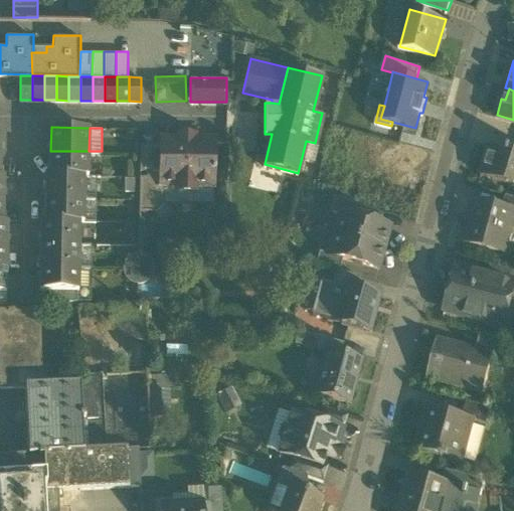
[(161,144),(161,170),(161,184),(165,184),(177,184),(177,190),(195,190),(195,184),(213,185),(213,171),(214,171),(214,168),(213,168),(213,138),(195,137),(195,133),(179,133),(179,137),(161,137),(161,144)]
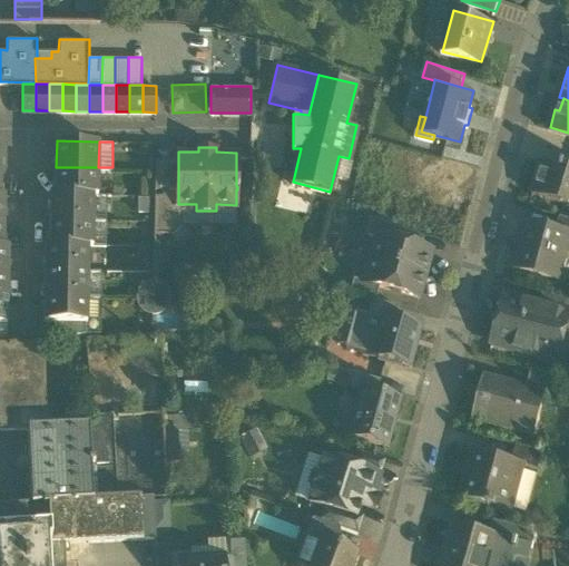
[(163,188),(178,188),(178,159),(155,158),(155,188),(163,188)]
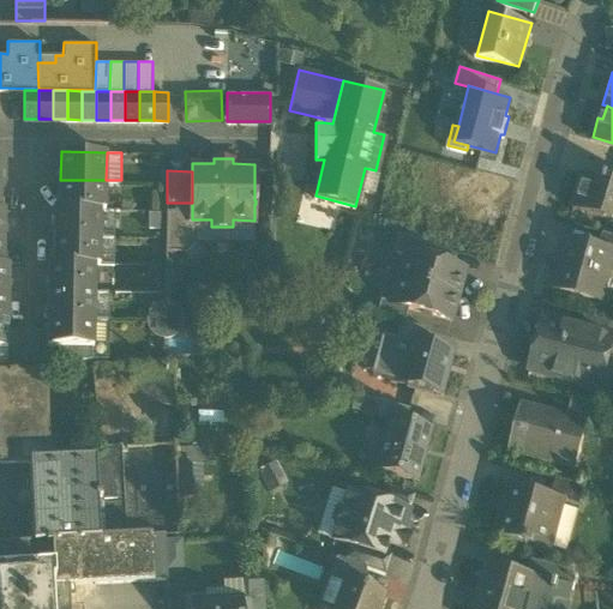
[(575,207),(612,218),(612,175),(607,173),(606,178),(586,172),(575,207)]
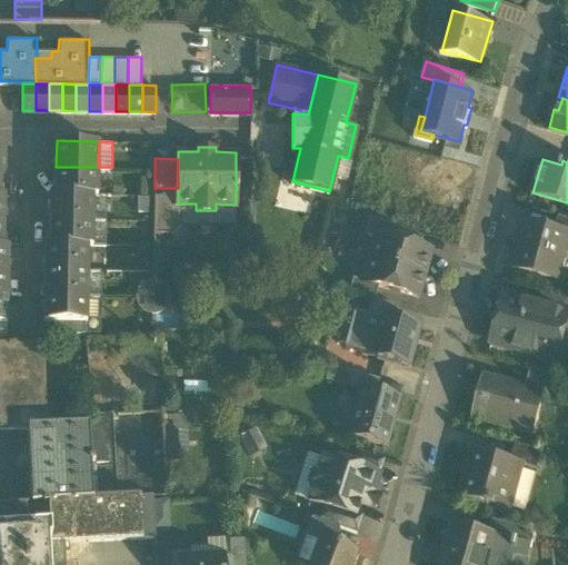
[(98,192),(98,167),(56,167),(56,191),(93,192),(98,192)]
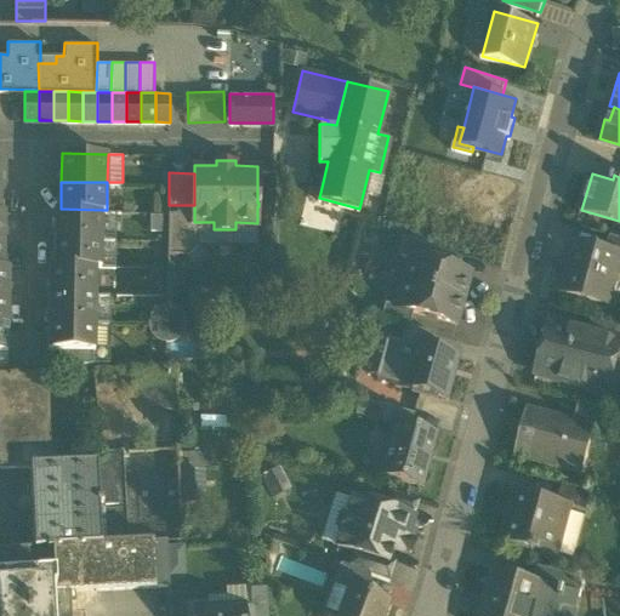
[(198,241),(199,222),(194,222),(194,205),(177,205),(177,211),(169,211),(168,252),(189,252),(198,244),(198,241)]
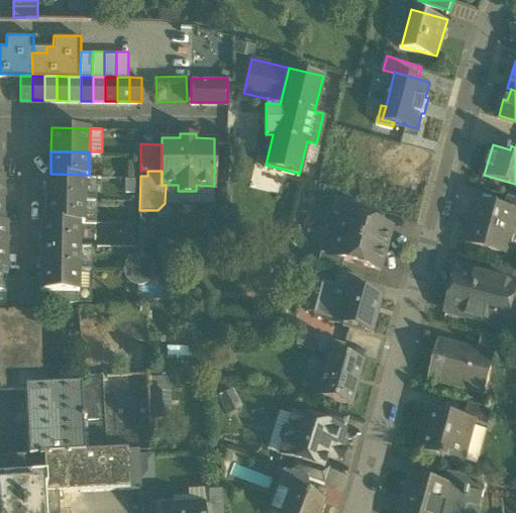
[(85,198),(85,175),(50,174),(46,174),(45,197),(85,198)]
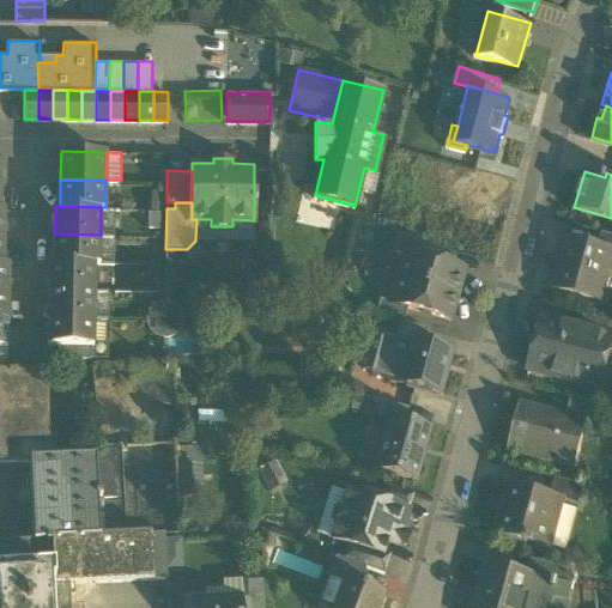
[(101,207),(101,235),(115,235),(115,208),(105,208),(105,207),(101,207)]
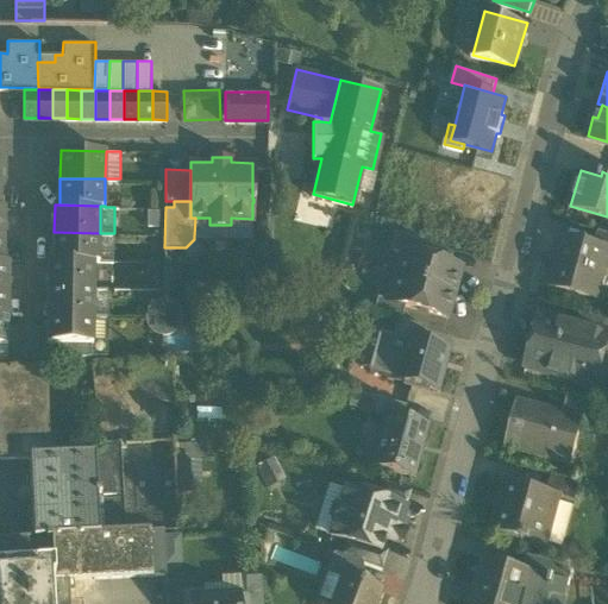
[(195,218),(194,237),(252,237),(252,219),(231,218),(231,225),(210,225),(210,218),(195,218)]
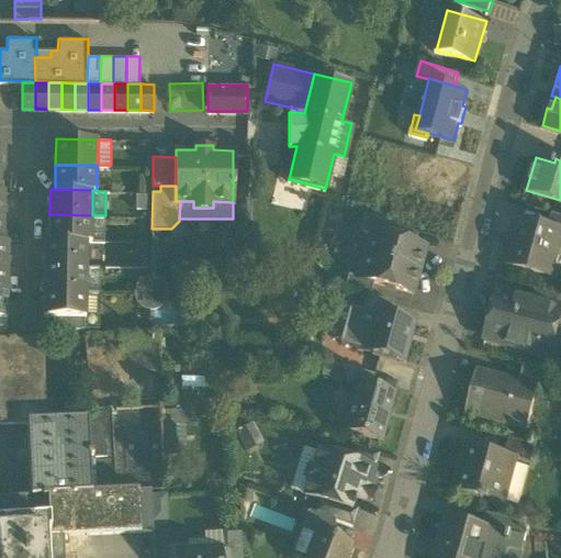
[(372,231),(386,234),(391,219),(365,212),(360,229),(371,232),(372,231)]
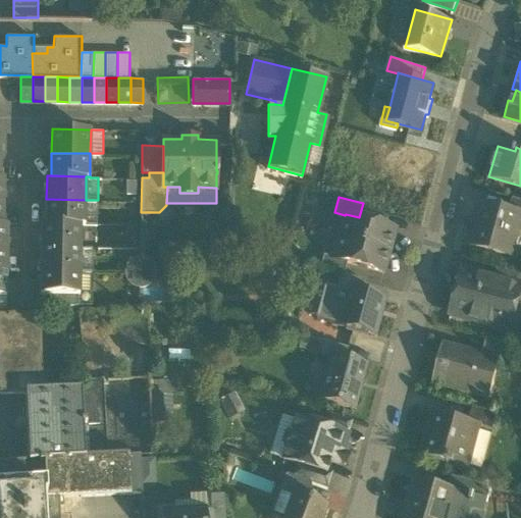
[(85,223),(86,200),(46,199),(46,222),(81,223),(85,223)]
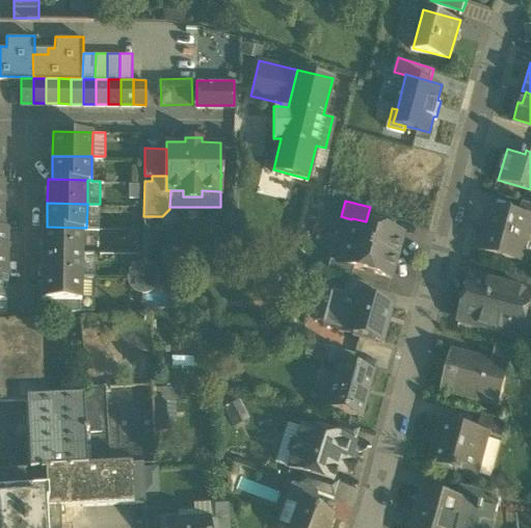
[(100,228),(100,204),(87,204),(86,228),(100,228)]
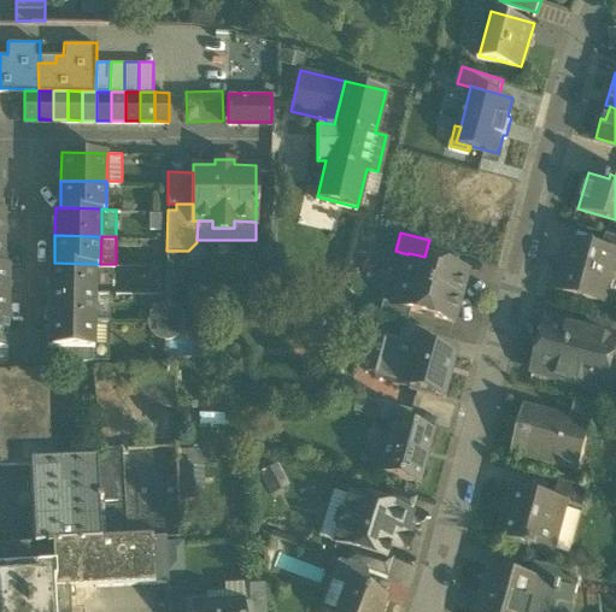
[(556,288),(598,300),(608,268),(615,269),(615,249),(606,247),(570,236),(556,288)]
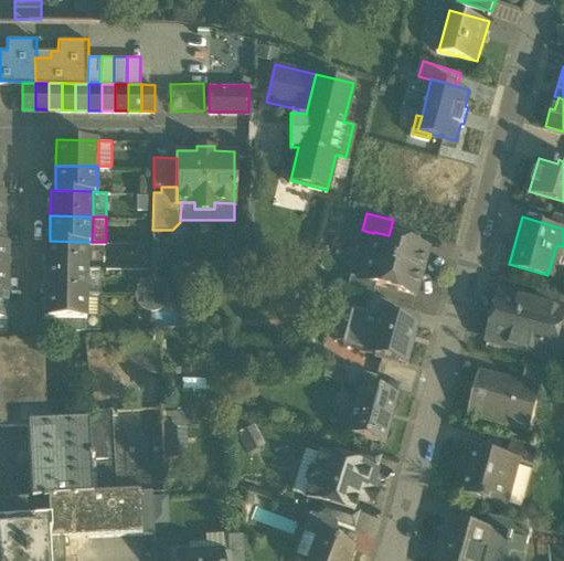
[(375,281),(415,292),(427,246),(389,235),(374,232),(373,233),(362,276),(361,277),(375,281)]
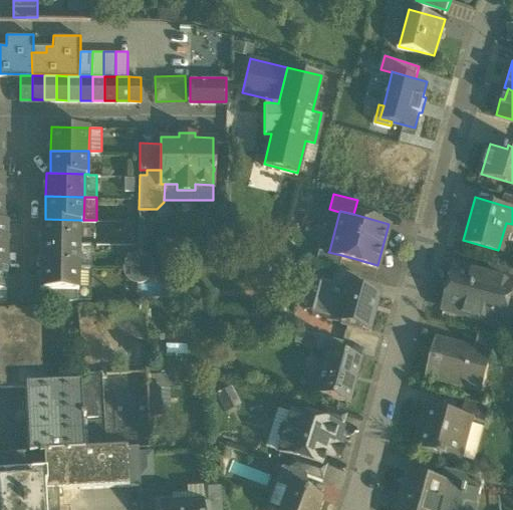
[(79,243),(79,220),(45,219),(41,219),(41,242),(79,243)]
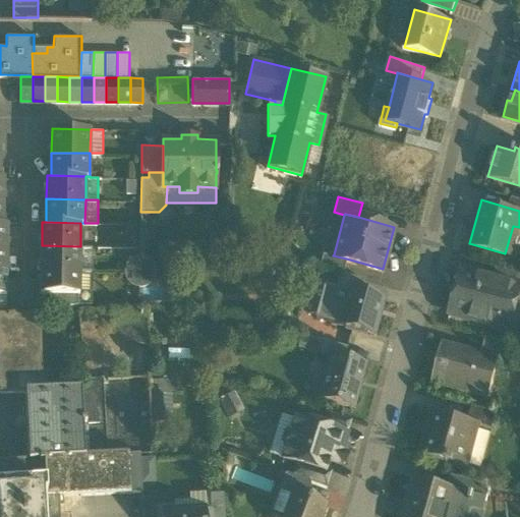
[(205,244),(189,246),(191,264),(207,262),(205,244)]
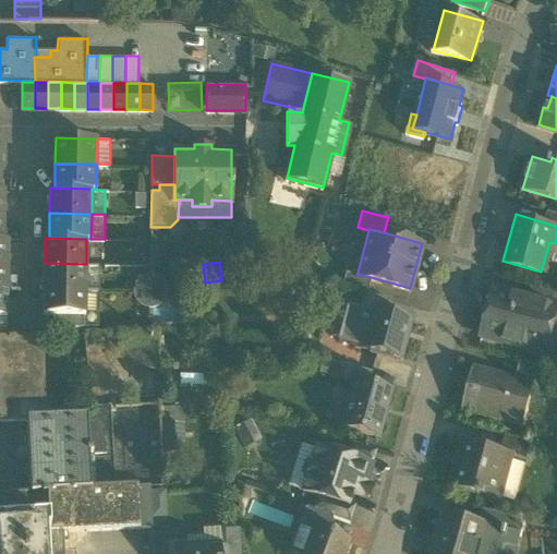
[(85,288),(86,264),(45,263),(44,288),(85,288)]
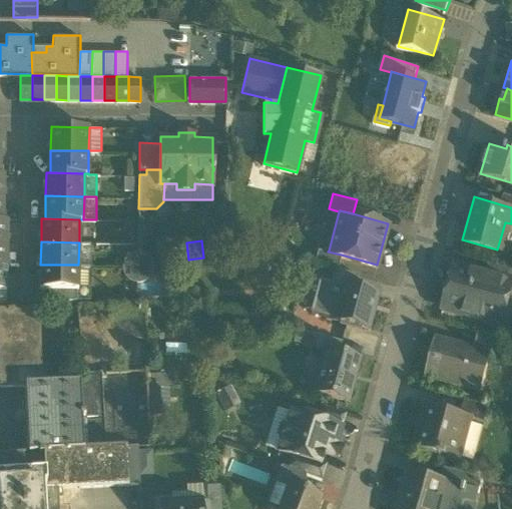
[(79,242),(78,265),(92,265),(92,242),(79,242)]
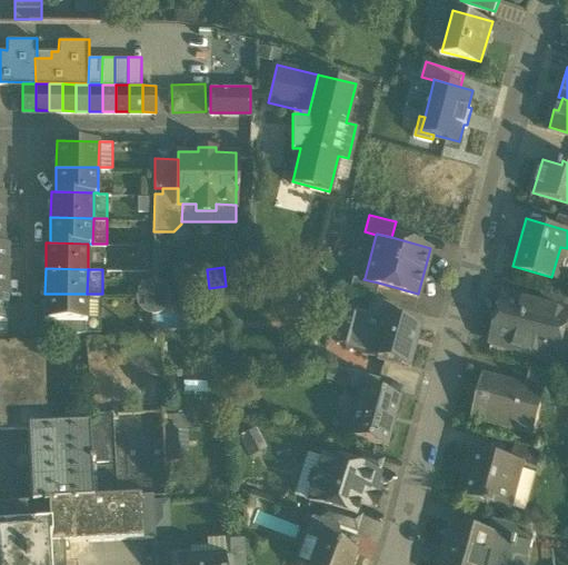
[(349,289),(371,295),(375,296),(378,283),(364,279),(365,278),(354,275),(349,289)]
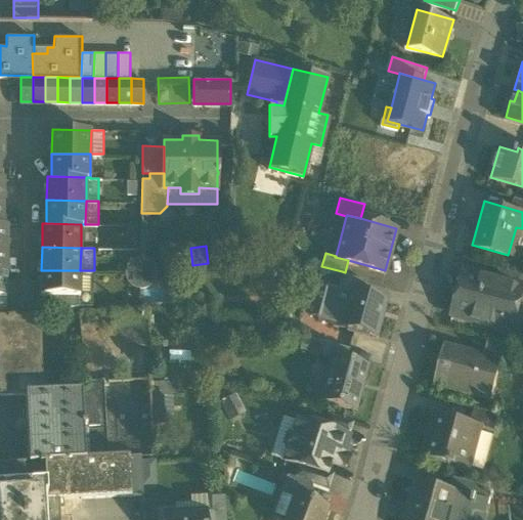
[(155,278),(157,271),(155,263),(149,257),(141,255),(133,257),(128,262),(125,270),(127,278),(133,284),(140,287),(148,285),(155,278)]
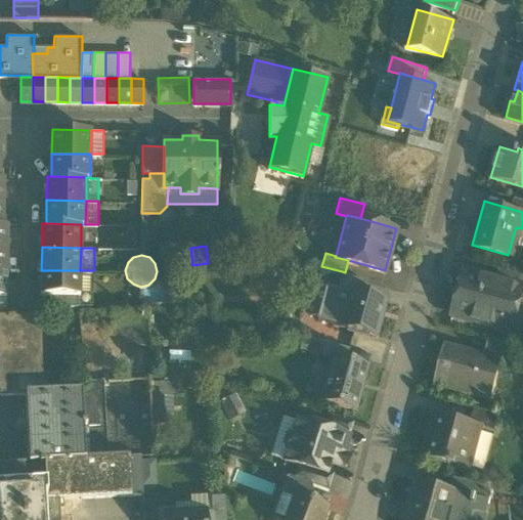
[(515,286),(522,287),(522,272),(498,266),(495,277),(516,283),(515,286)]
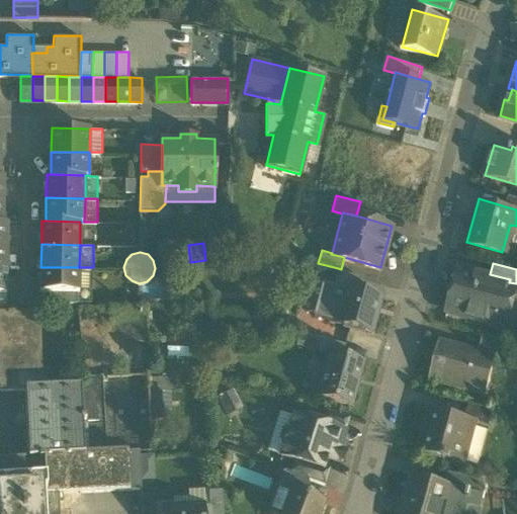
[(79,291),(79,267),(40,267),(40,290),(50,290),(78,291),(79,291)]
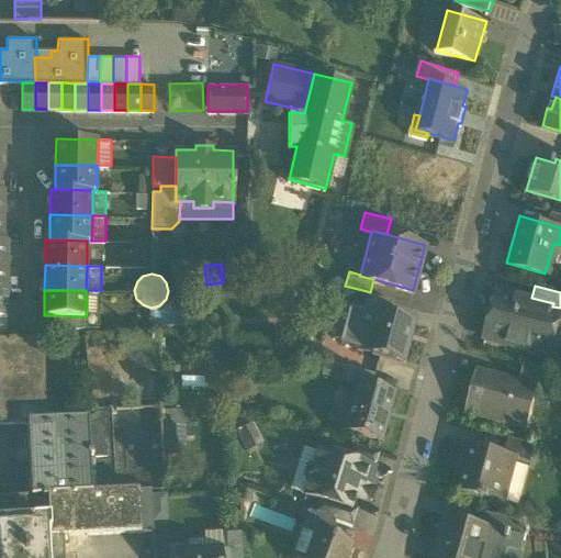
[(101,327),(101,290),(86,290),(86,316),(85,316),(85,327),(101,327)]
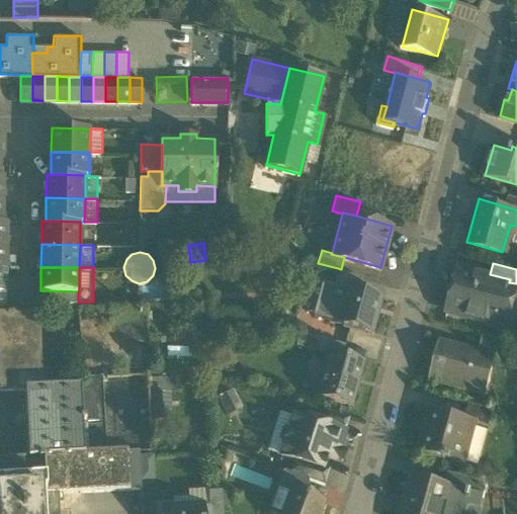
[(459,267),(456,280),(461,281),(465,268),(459,267)]
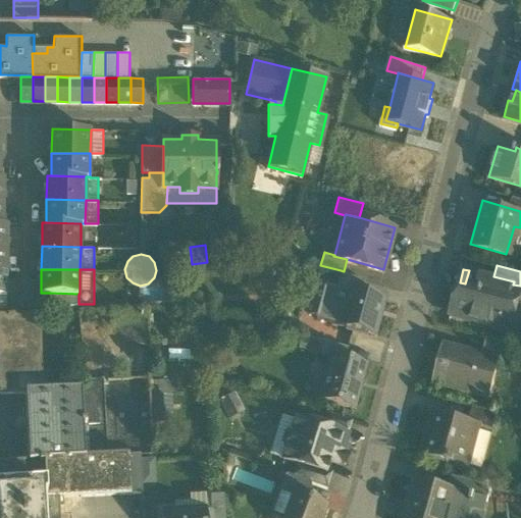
[(364,277),(344,271),(341,270),(336,285),(349,289),(349,288),(361,291),(364,277)]
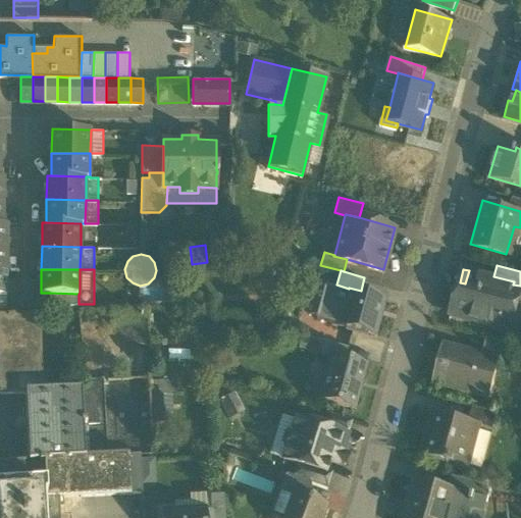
[(493,326),(510,330),(515,309),(508,307),(513,285),(514,281),(493,276),(469,270),(465,283),(460,282),(452,312),(454,312),(456,316),(468,319),(471,317),(495,323),(493,326)]
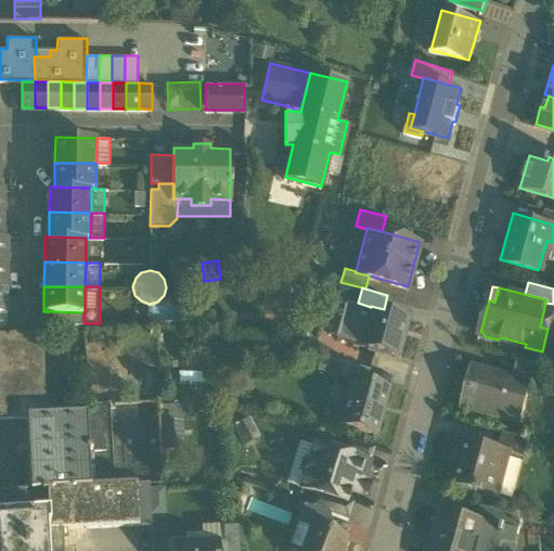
[(336,336),(361,343),(371,307),(358,303),(345,299),(336,336)]
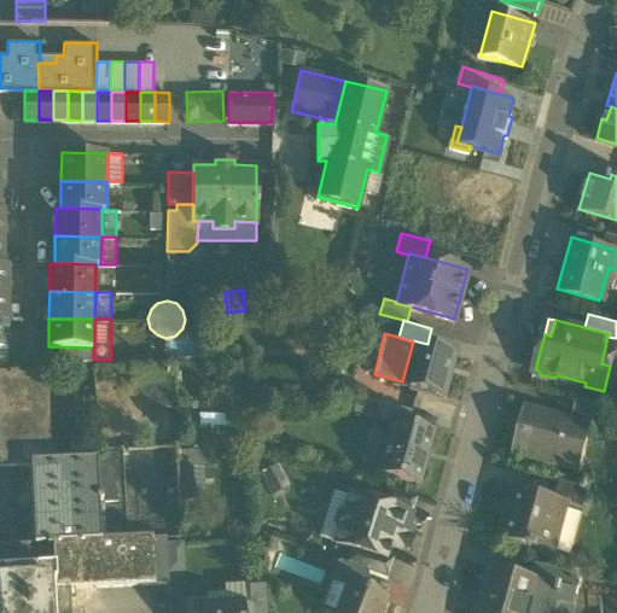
[(610,366),(616,343),(616,338),(607,337),(601,363),(610,366)]
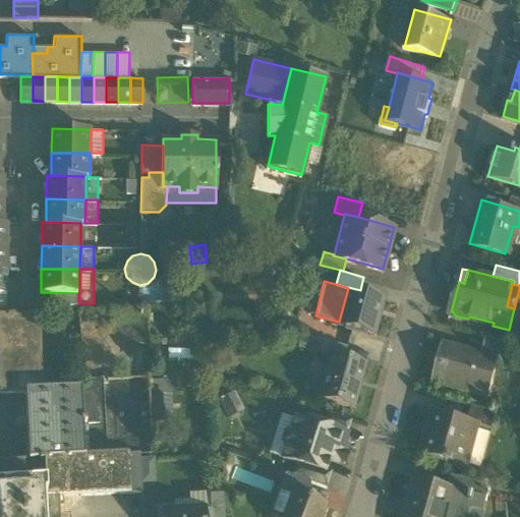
[(339,322),(373,331),(380,310),(378,310),(382,298),(383,298),(384,297),(360,290),(348,287),(348,288),(339,322)]
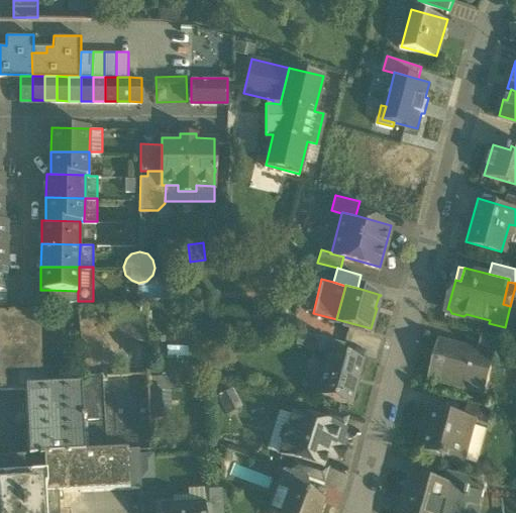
[(49,290),(49,303),(78,301),(78,291),(49,290)]
